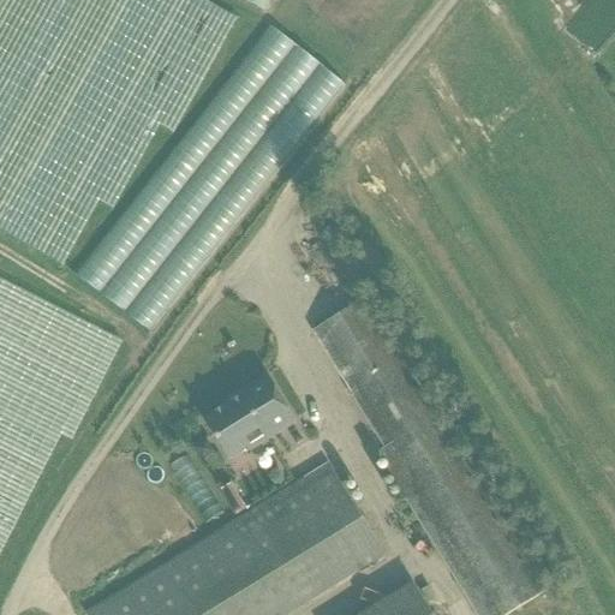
[(173,132),(236,17),(206,0),(0,0),(0,231),(60,266),(97,199),(112,208),(157,124),(173,132)]
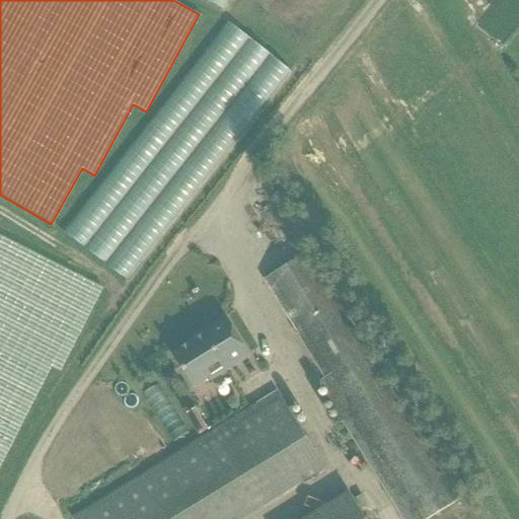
[(429,518),(460,500),(317,271),(306,253),(265,280),(276,297),(325,378),(319,381),(327,396),(325,397),(400,518),(429,518)]
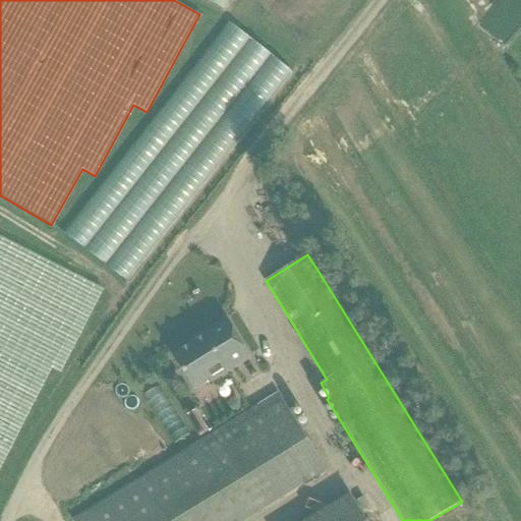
[(174,356),(193,390),(208,381),(210,384),(250,358),(226,321),(204,334),(206,338),(174,356)]
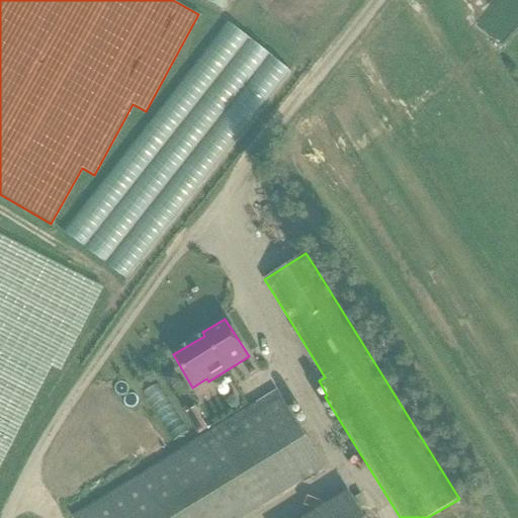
[(321,462),(287,409),(277,392),(72,517),(245,517),(325,469),(320,462),(321,462)]
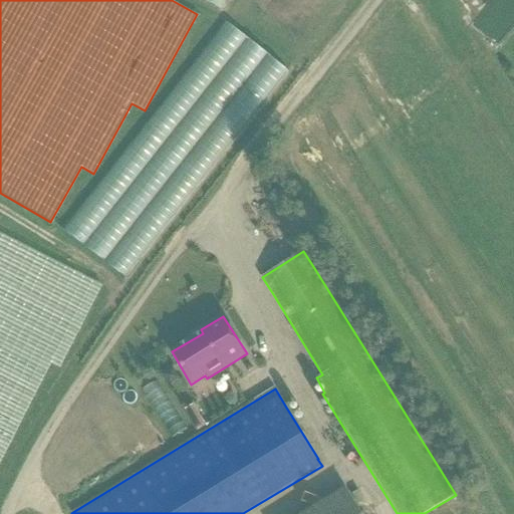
[(361,513),(345,488),(301,513),(361,513)]
